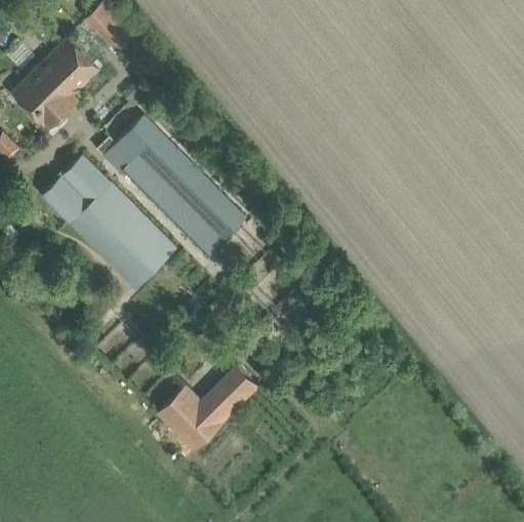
[(139,30),(109,0),(105,0),(88,17),(121,49),(139,30)]
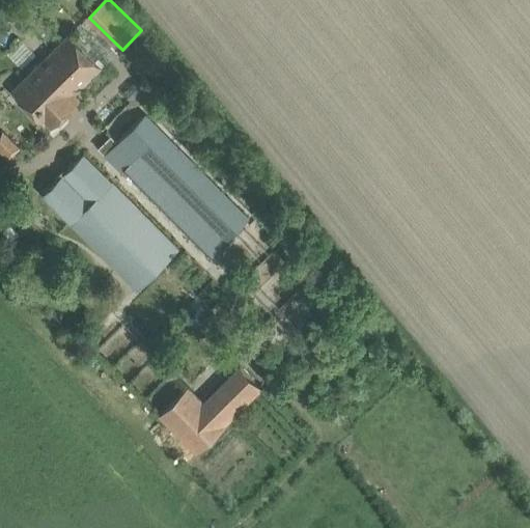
[(48,123),(53,129),(79,103),(74,98),(103,68),(71,36),(14,92),(46,126),(48,123)]
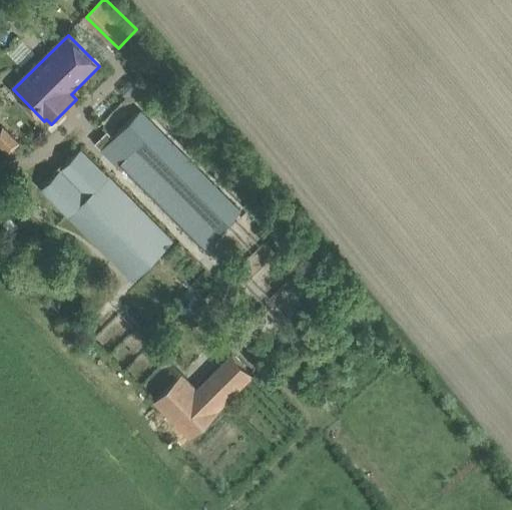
[(121,164),(204,248),(241,211),(144,113),(103,153),(117,168),(121,164)]
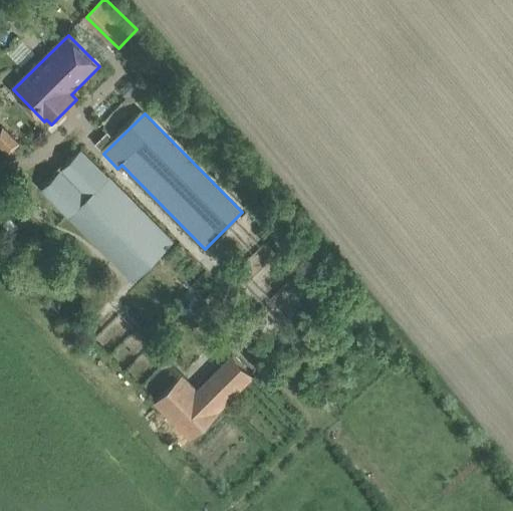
[(0,134),(0,150),(8,158),(21,144),(5,130),(0,134)]
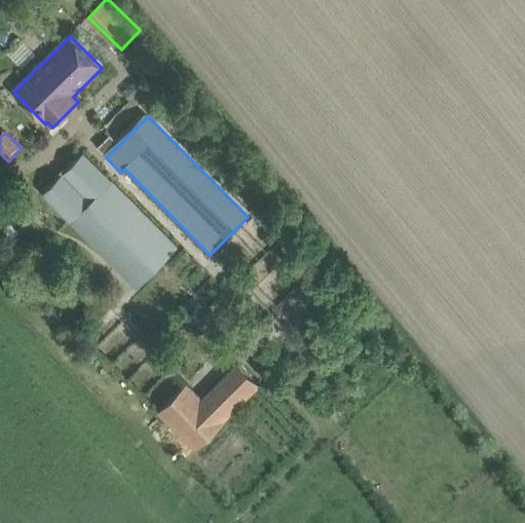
[(177,248),(85,156),(45,195),(137,287),(177,248)]
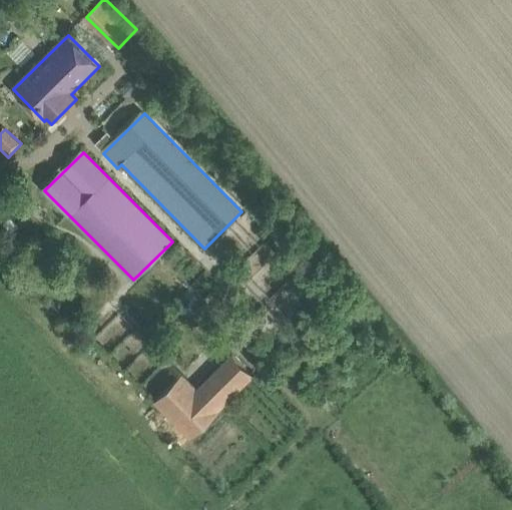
[(156,403),(191,439),(253,377),(233,357),(198,392),(183,376),(156,403)]
